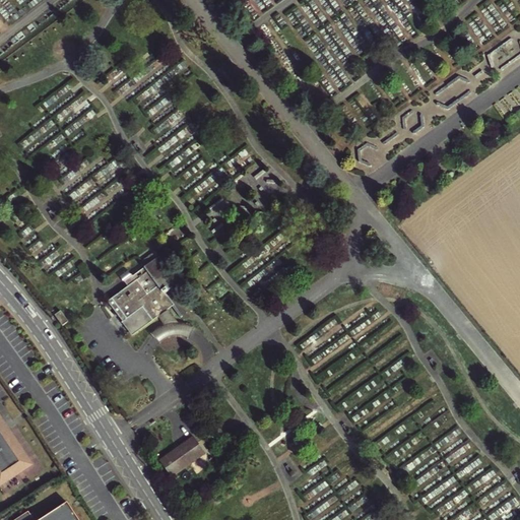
[(149,271),(130,285),(109,302),(134,336),(176,305),(167,293),(178,284),(158,257),(145,266),(149,271)]
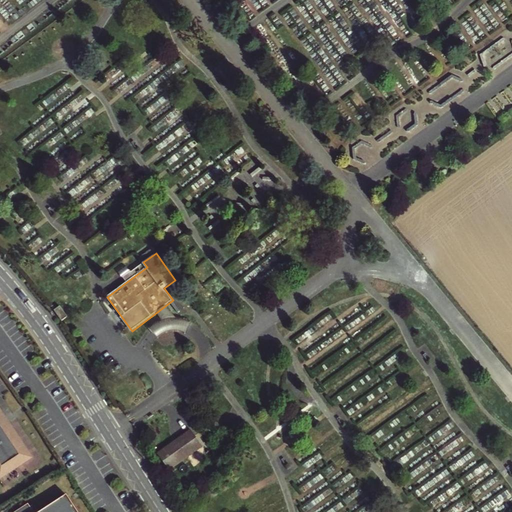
[(143,262),(124,276),(128,281),(147,267),(143,262)]
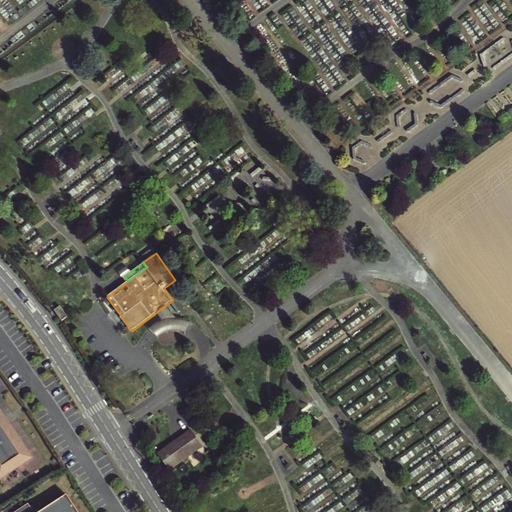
[(61,307),(55,312),(62,322),(68,318),(61,307)]
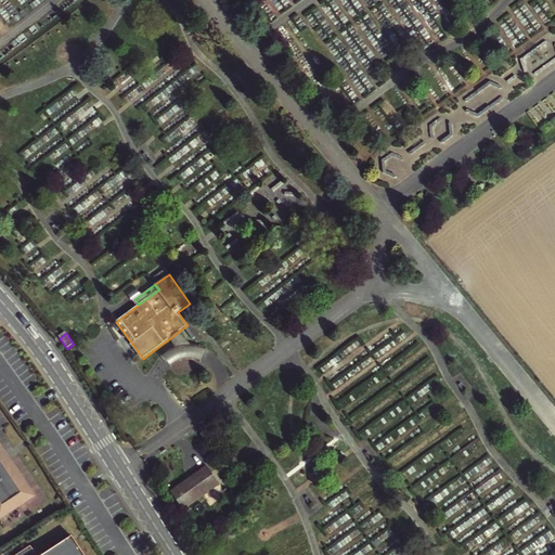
[(0,444),(0,518),(34,497),(0,444)]
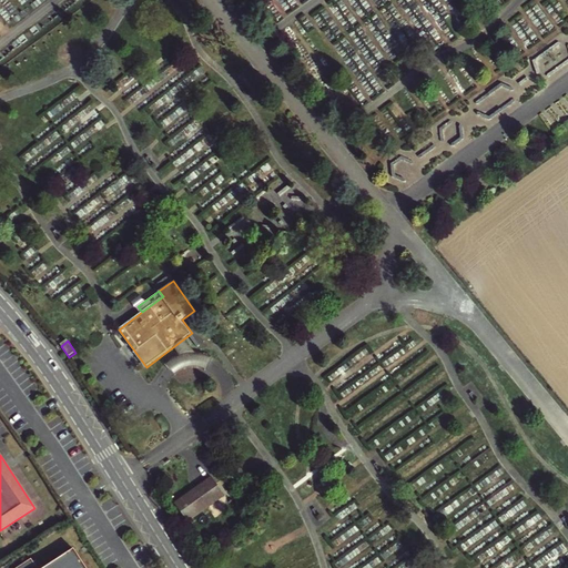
[(205,483),(175,504),(188,523),(219,501),(205,483)]
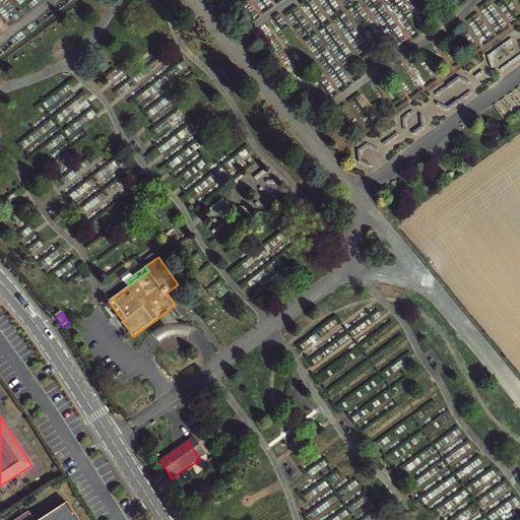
[(78,519),(68,503),(41,519),(34,519),(28,512),(15,519),(78,519)]
